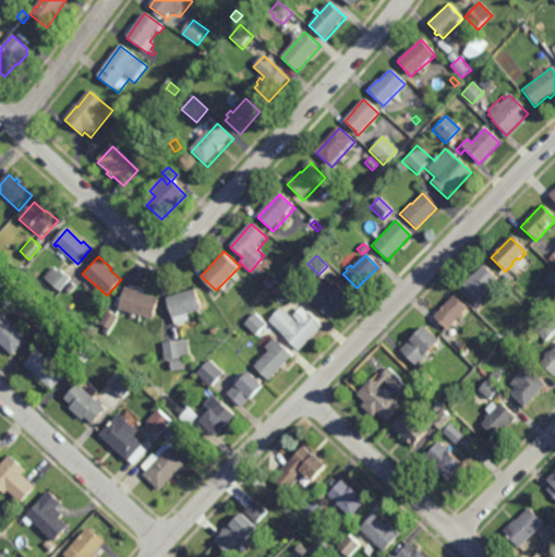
[(58,269),(59,268),(70,277),(67,280),(73,286),(70,290),(62,285),(58,289),(43,276),(51,264),(58,269)]
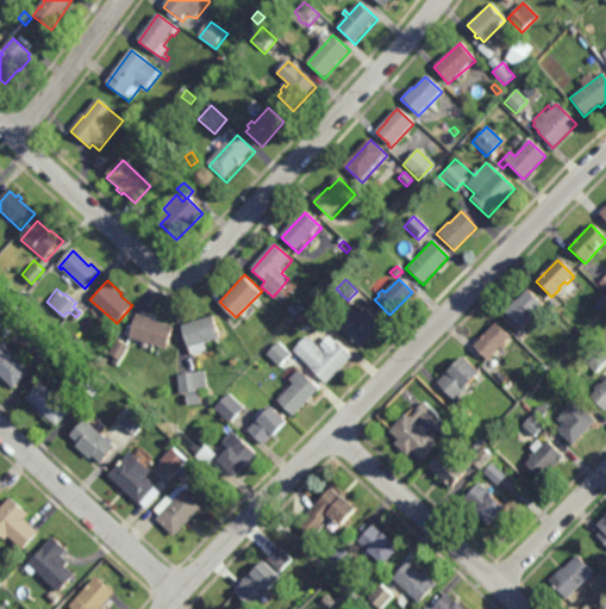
[(541,303),(536,309),(538,311),(532,317),(530,315),(518,327),(503,311),(525,289),(541,303)]
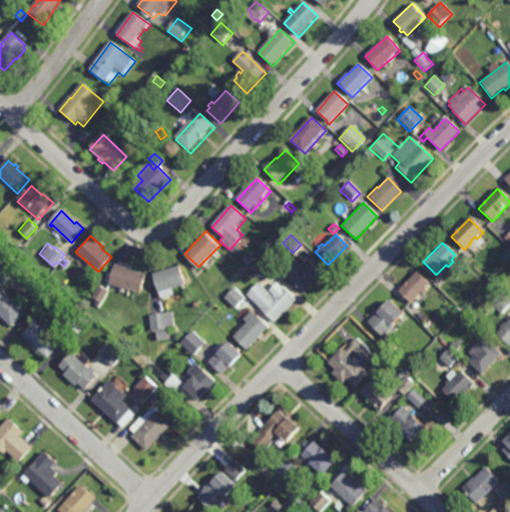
[(509,254),(503,262),(498,256),(506,248),(509,252),(509,254)]
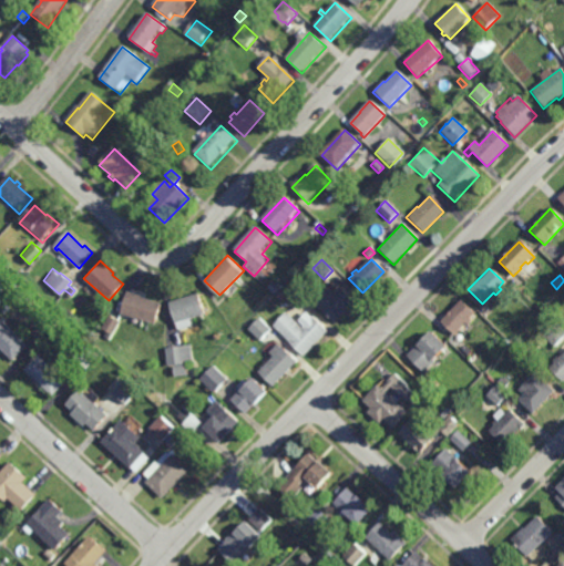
[(274,294),(267,287),(273,280),(279,287),(274,294)]
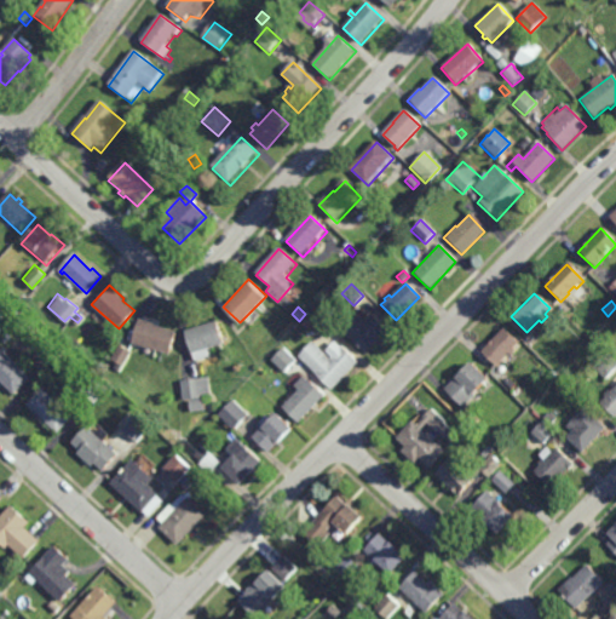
[(389,330),(364,354),(341,330),(357,314),(363,320),(370,311),(389,330)]
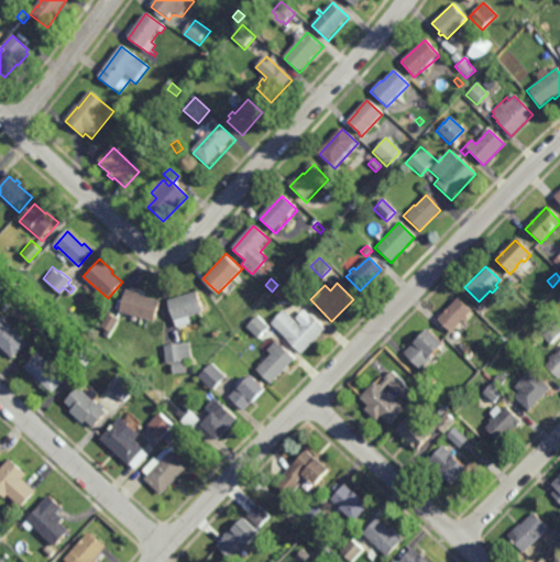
[(277,298),(272,293),(278,287),(284,293),(277,298)]
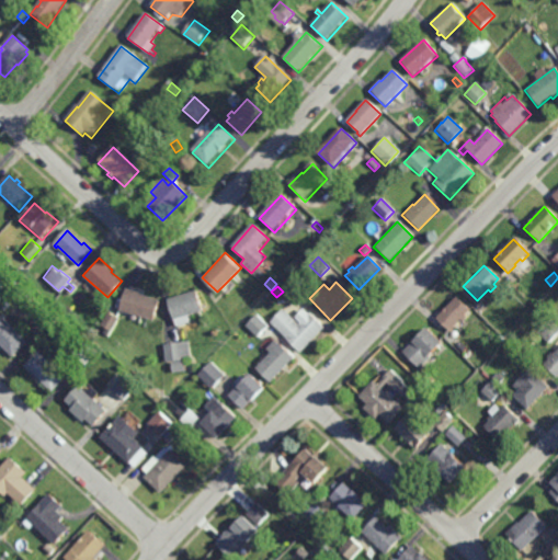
[(154,319),(118,309),(125,287),(144,293),(143,294),(159,298),(154,319)]
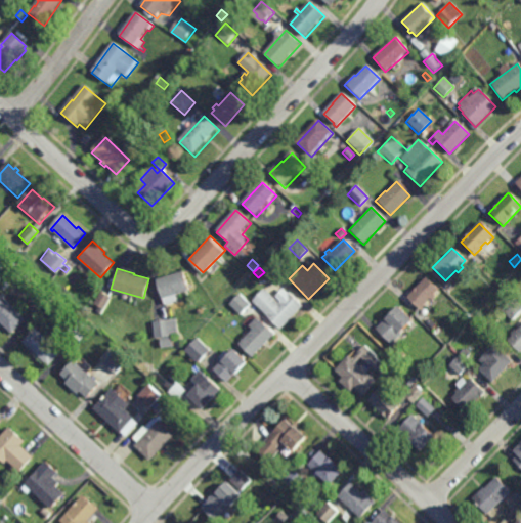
[(164,304),(157,277),(184,269),(190,290),(182,292),(183,294),(177,296),(178,300),(164,304)]
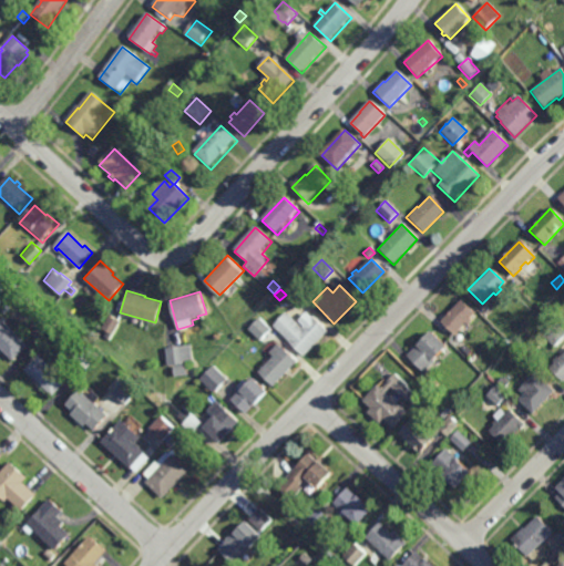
[(462,336),(457,330),(452,335),(439,321),(460,298),(474,311),(471,316),(472,317),(465,325),(469,328),(462,336)]
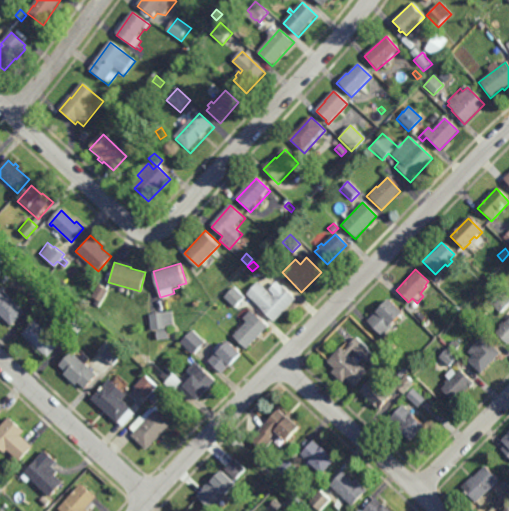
[(271,294),(282,283),(297,298),(274,321),(246,292),(259,280),(271,294)]
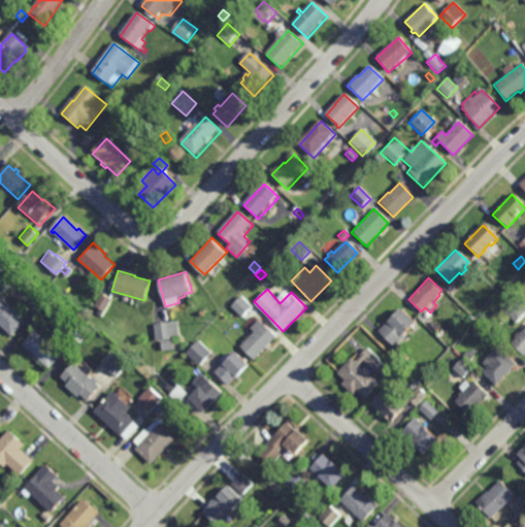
[(100,317),(95,314),(98,308),(93,305),(100,293),(110,298),(100,317)]
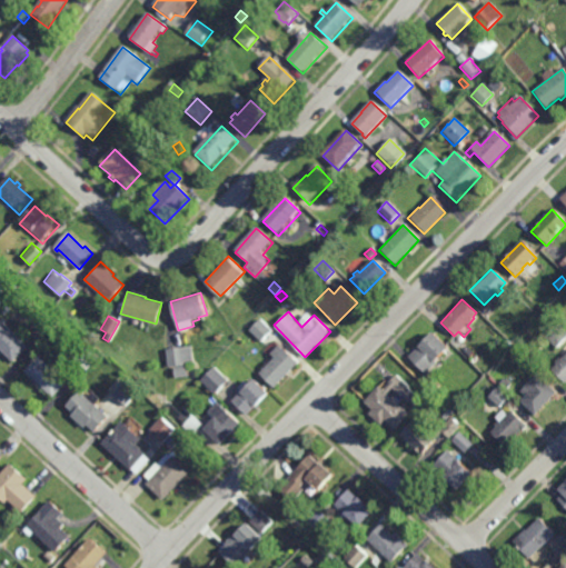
[(259,342),(247,330),(260,318),(272,330),(259,342)]
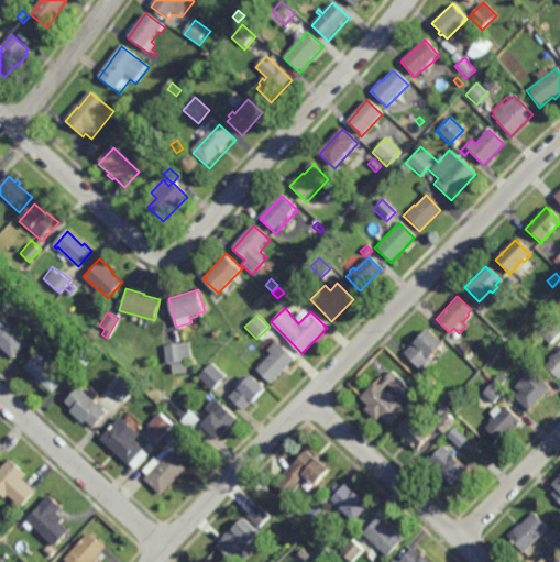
[(11,356),(0,345),(0,317),(1,316),(26,341),(11,356)]
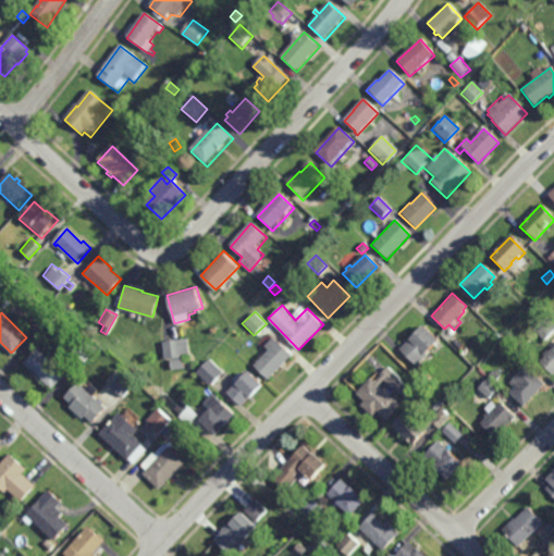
[(553,329),(541,341),(529,329),(543,316),(553,326),(553,329)]
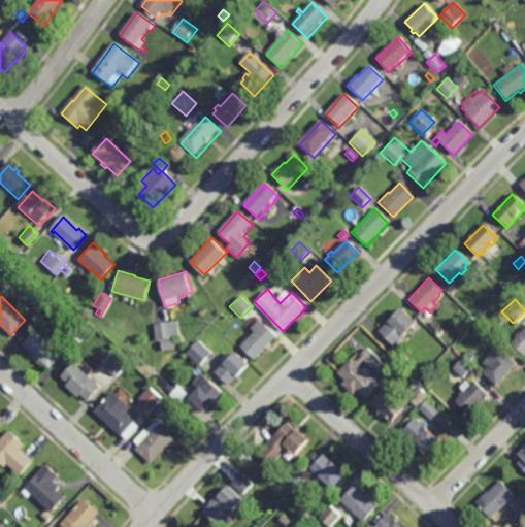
[(407,335),(403,332),(401,335),(402,336),(393,347),(376,330),(399,307),(415,322),(412,325),(415,328),(407,335)]
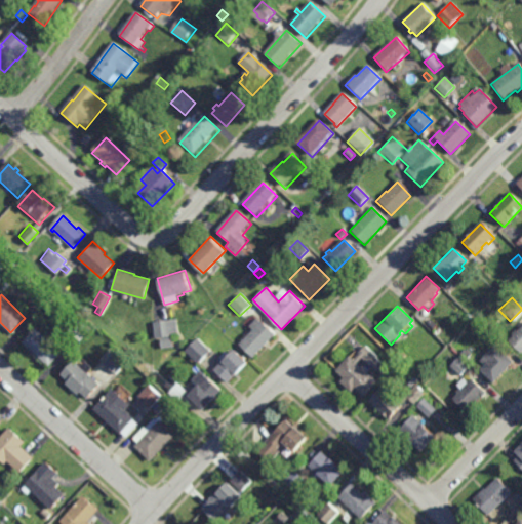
[(78,340),(67,328),(79,316),(91,327),(78,340)]
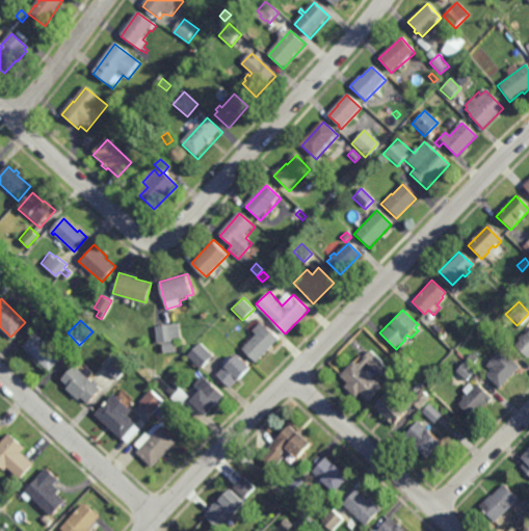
[(264,325),(266,323),(280,338),(257,362),(242,348),(245,344),(244,343),(249,337),(252,339),(257,333),(253,329),(261,321),(264,325)]
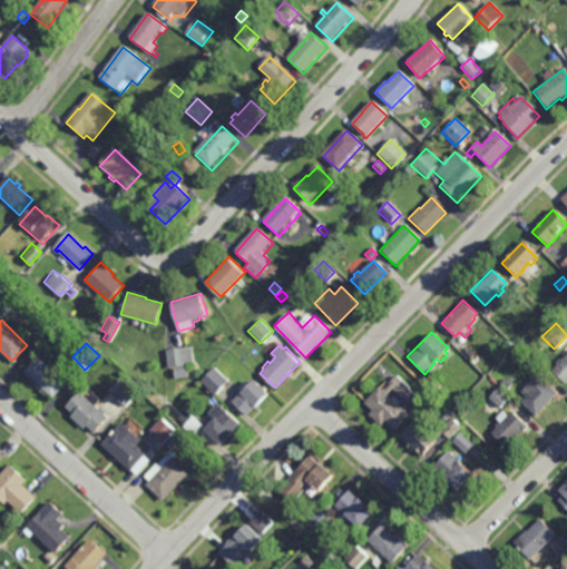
[(188,376),(175,379),(173,368),(168,369),(165,349),(192,345),(194,362),(187,362),(188,376)]
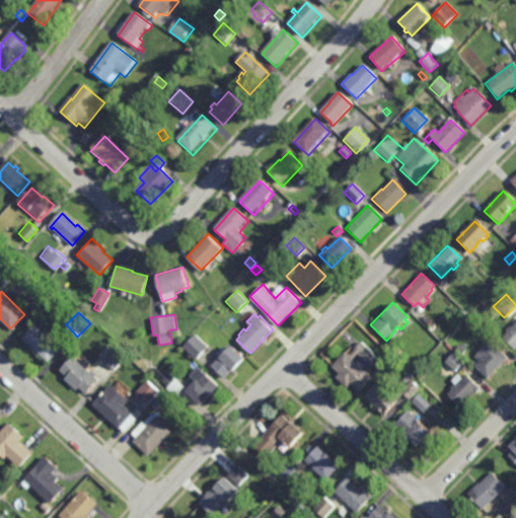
[(425,327),(419,320),(424,316),(430,322),(425,327)]
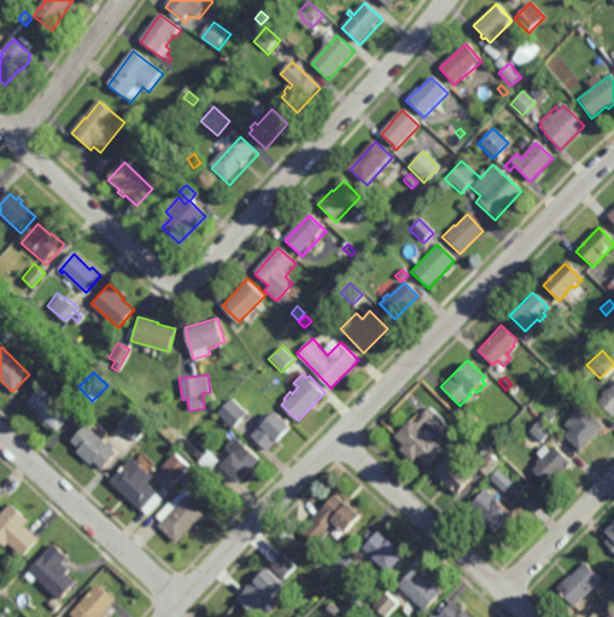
[(613,412),(612,415),(596,401),(602,395),(600,393),(604,388),(607,390),(609,388),(608,386),(613,380),(613,412)]
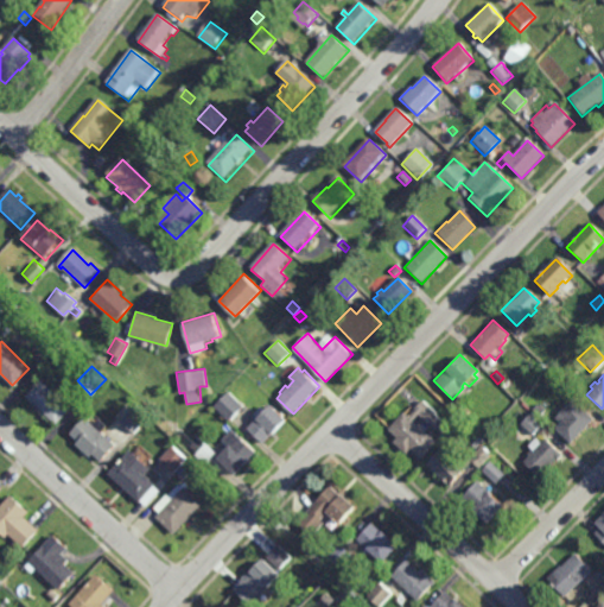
[(55,390),(59,385),(65,391),(62,396),(72,406),(55,424),(42,411),(39,413),(36,410),(38,408),(25,394),(42,378),(55,390)]
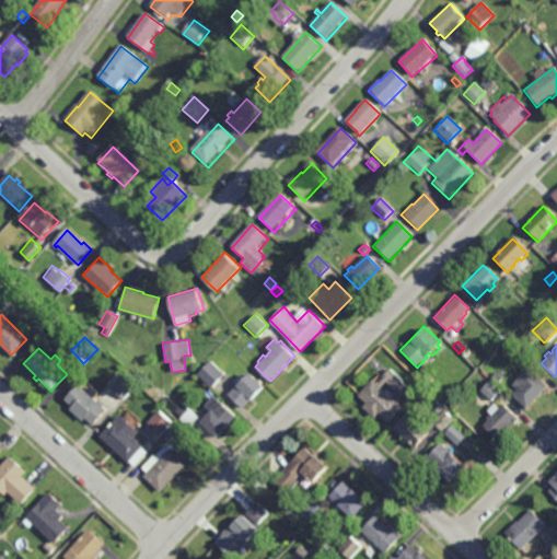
[(212,387),(198,373),(211,359),(225,373),(212,387)]
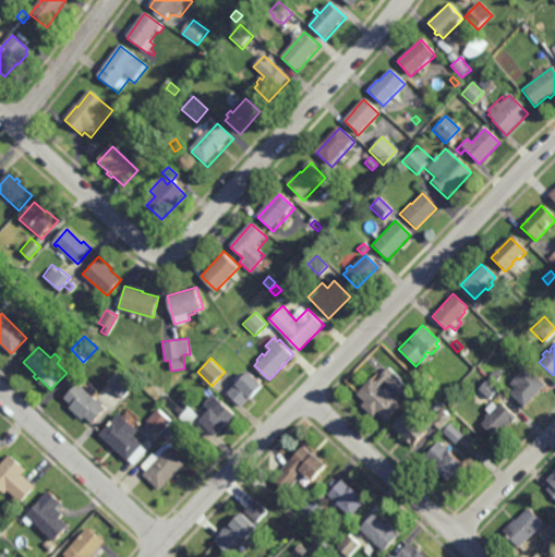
[(529,368),(531,365),(535,370),(533,373),(544,384),(522,407),(508,394),(513,388),(508,384),(526,365),(529,368)]
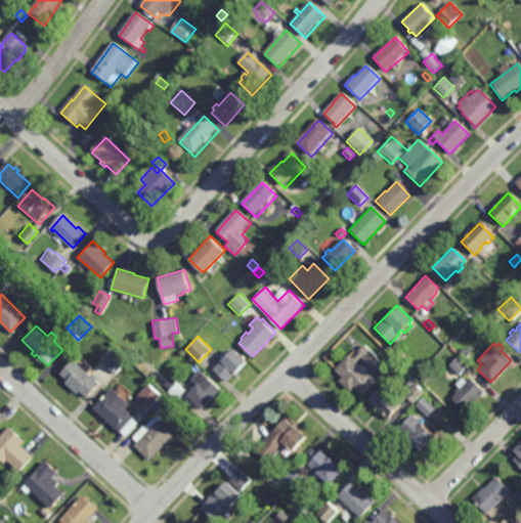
[(385,367),(379,374),(367,362),(366,363),(359,357),(355,362),(376,382),(362,396),(352,387),(349,391),(337,381),(341,377),(333,369),(347,354),(352,359),(356,354),(355,352),(362,344),(375,355),(374,357),(385,367)]
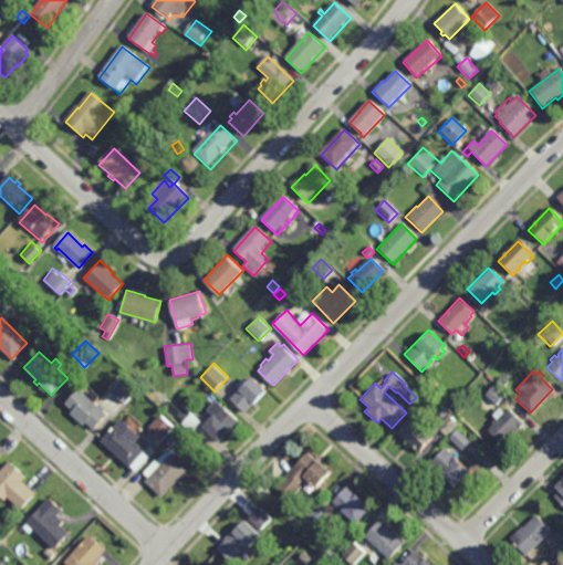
[(123,379),(125,377),(137,390),(125,404),(112,390),(118,384),(113,378),(118,374),(123,379)]
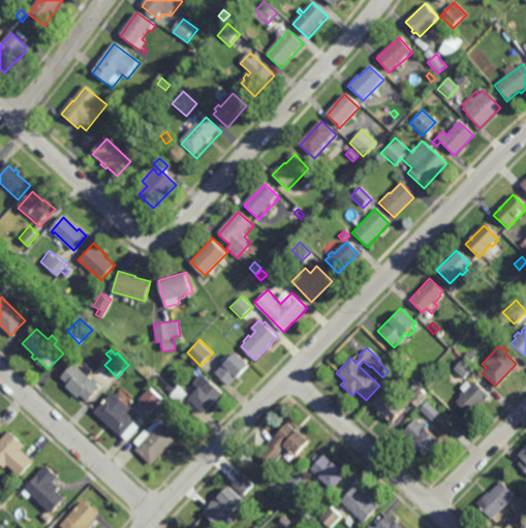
[(251,364),(229,385),(216,371),(222,365),(218,361),(223,356),(226,360),(237,349),(251,364)]
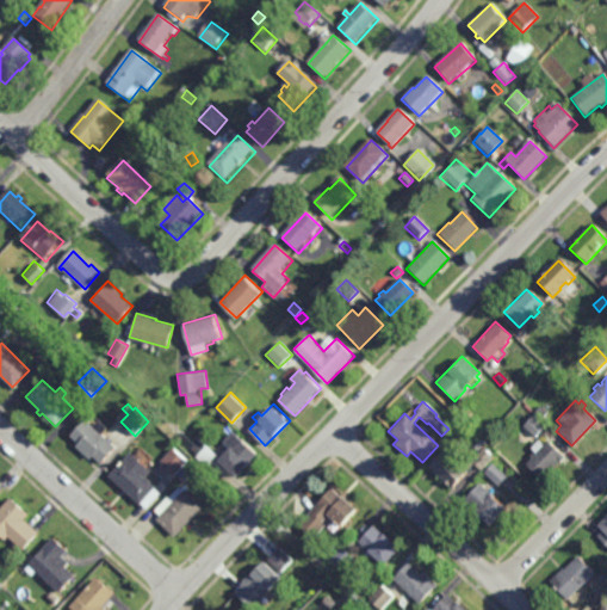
[(539,419),(532,412),(539,406),(546,413),(539,419)]
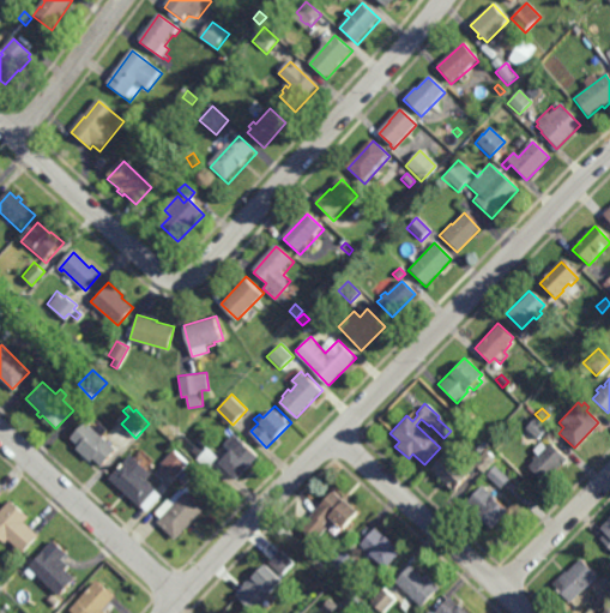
[(525,422),(519,416),(523,412),(530,418),(525,422)]
